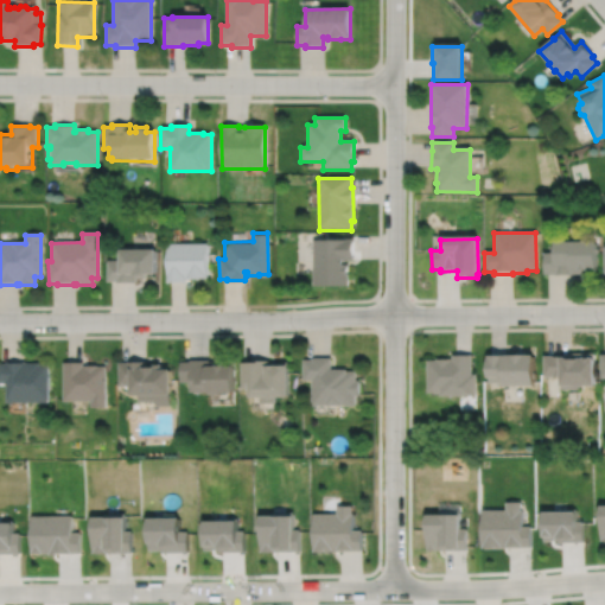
[(312,242),(313,288),(349,287),(349,266),(343,266),(343,262),(354,261),(354,241),(312,242)]
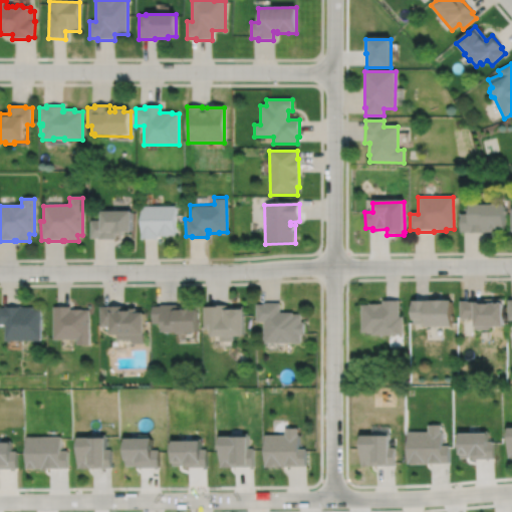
[(140,205),(140,238),(156,237),(156,234),(157,234),(157,235),(168,235),(168,234),(175,233),(175,205),(140,205)]
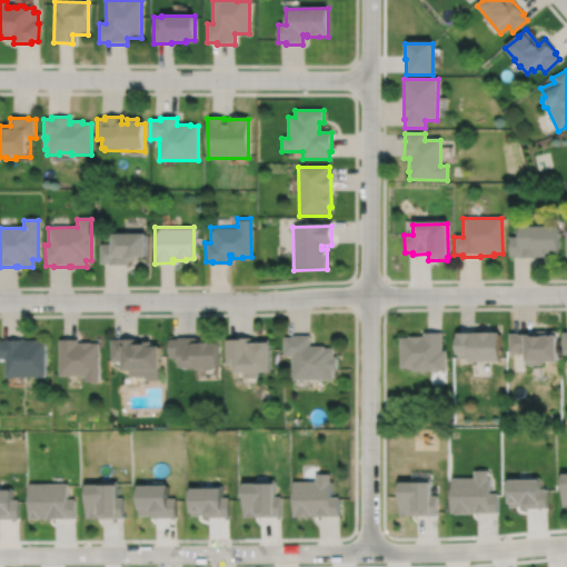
[(509,238),(509,258),(520,258),(520,259),(536,259),(536,258),(560,258),(560,228),(520,228),(520,230),(517,230),(517,238),(509,238)]
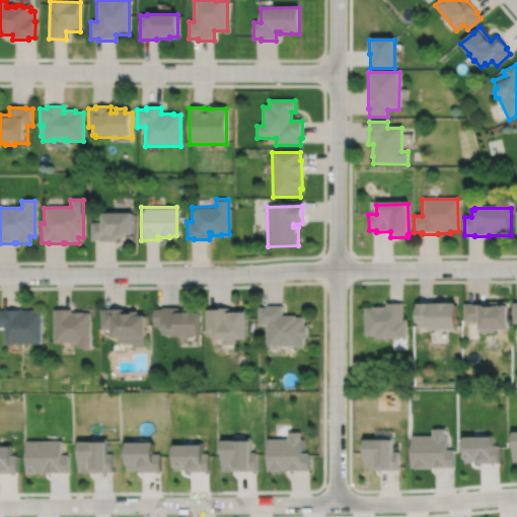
[(90,224),(90,241),(98,241),(98,242),(116,242),(116,238),(125,238),(125,236),(133,236),(133,215),(102,215),(102,224),(90,224)]
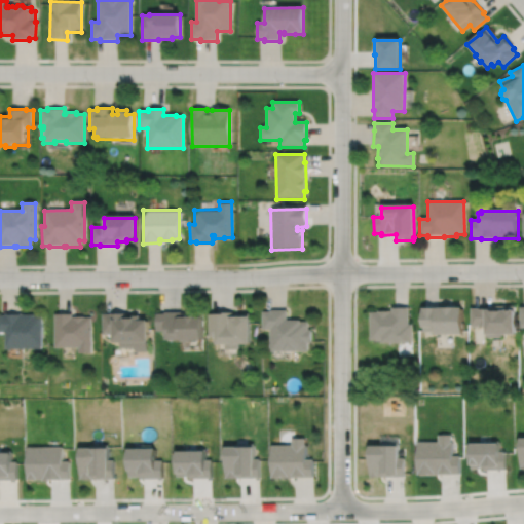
[(419,306),(420,325),(421,325),(421,331),(434,331),(434,332),(460,332),(460,305),(419,306)]
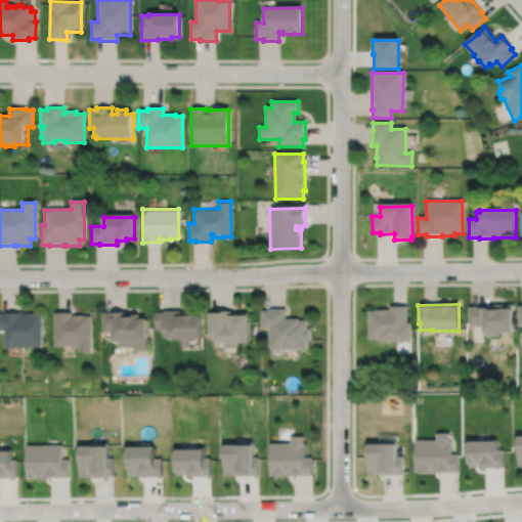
[(467,306),(467,324),(481,324),(481,331),(482,331),(482,335),(497,335),(497,331),(511,331),(511,304),(488,304),(488,306),(467,306)]
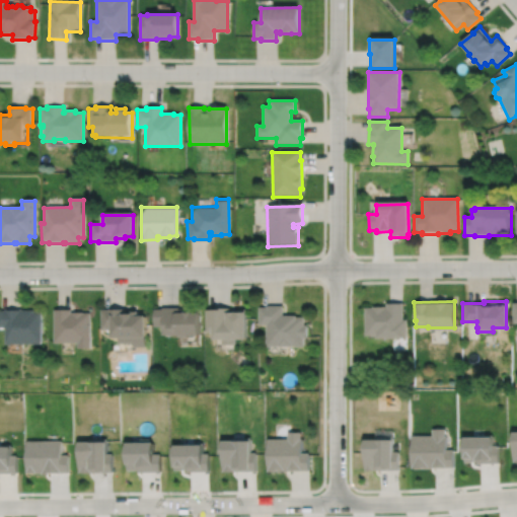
[(362,307),(363,335),(373,335),(373,337),(404,337),(404,319),(400,319),(400,302),(384,302),(384,307),(383,307),(383,305),(370,306),(370,307),(362,307)]
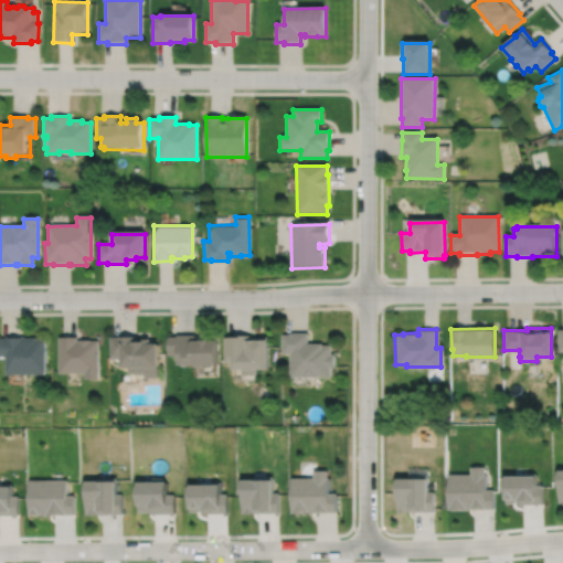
[(280,333),(280,352),(289,352),(289,375),(330,376),(330,367),(333,367),(333,353),(330,353),(330,344),(322,344),(322,342),(307,342),(307,332),(289,332),(289,333),(280,333)]
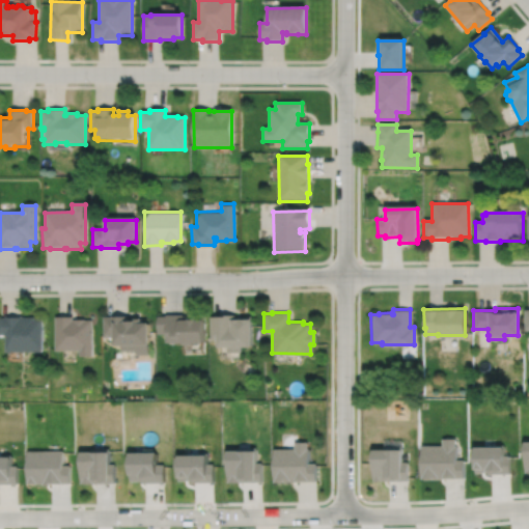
[(103,316),(103,336),(113,336),(114,343),(120,343),(120,351),(135,350),(135,354),(147,354),(147,343),(148,343),(148,321),(140,321),(140,316),(133,316),(133,318),(127,318),(126,314),(111,315),(111,316),(103,316)]
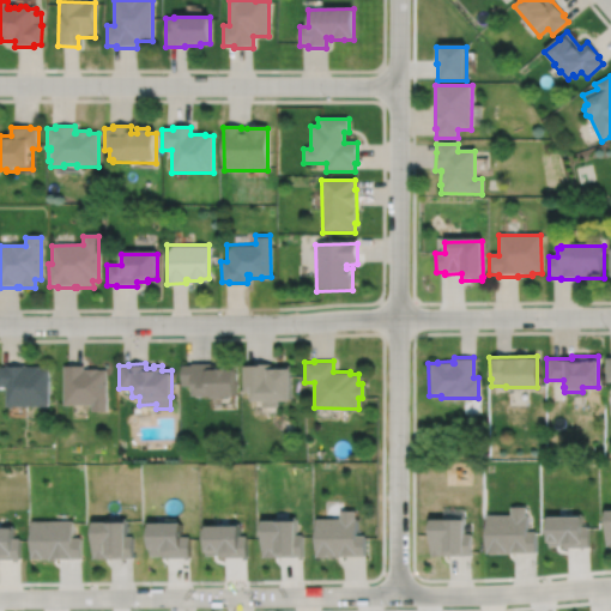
[(181,364),(181,385),(189,385),(189,394),(209,394),(209,397),(221,397),(221,394),(235,393),(235,367),(225,367),(225,366),(217,366),(217,367),(210,367),(210,363),(191,363),(191,364),(181,364)]
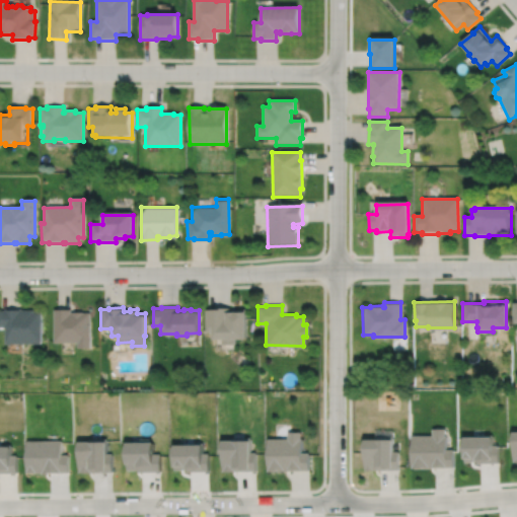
[(205,308),(205,330),(213,330),(213,338),(221,338),(221,344),(234,344),(234,337),(246,337),(246,310),(244,310),(244,308),(228,308),(228,307),(218,307),(218,308),(205,308)]
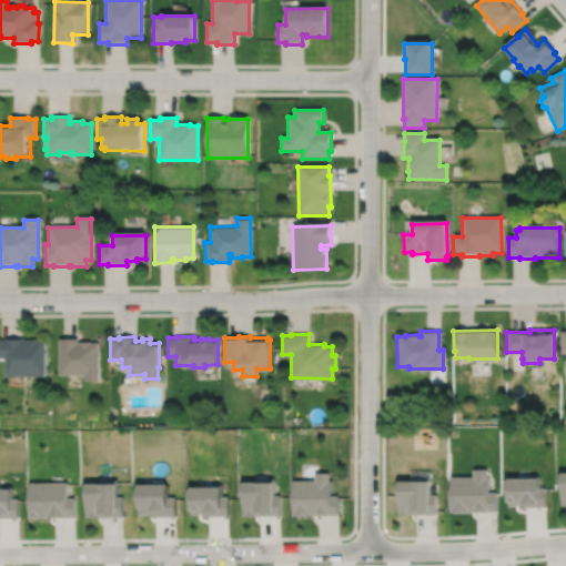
[(0,357),(4,357),(4,375),(43,375),(43,340),(36,340),(36,339),(22,339),(22,337),(4,337),(4,340),(0,340),(0,357)]
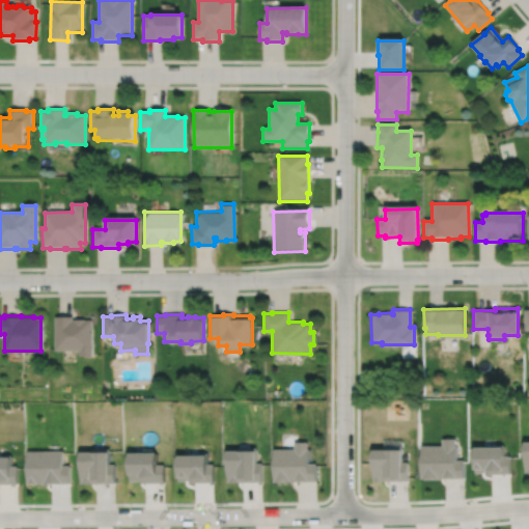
[(54,316),(54,350),(79,350),(79,355),(91,355),(91,319),(84,319),(84,318),(73,318),(73,319),(72,319),(72,316),(54,316)]
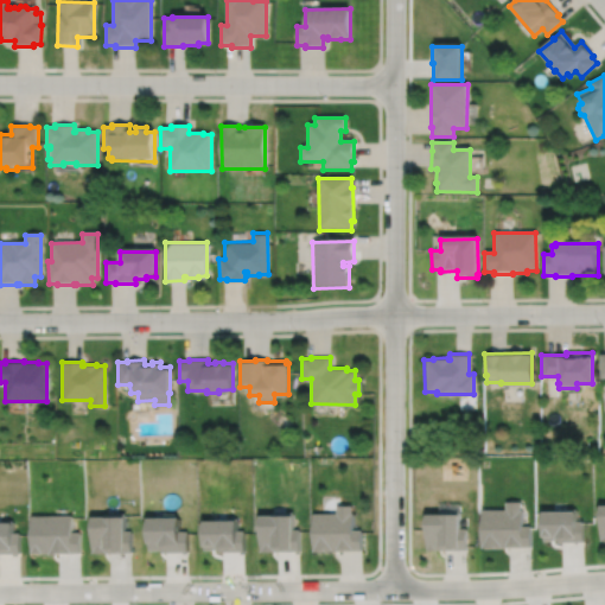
[(478,510),(479,547),(528,547),(528,526),(520,526),(520,509),(518,509),(518,502),(503,502),(503,510),(478,510)]
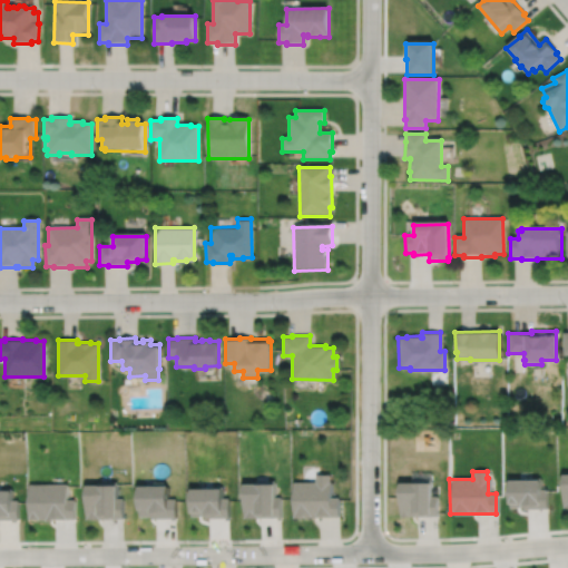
[(293,482),(294,518),(339,517),(339,497),(331,497),(331,481),(330,482),(330,475),(315,475),(315,482),(293,482)]
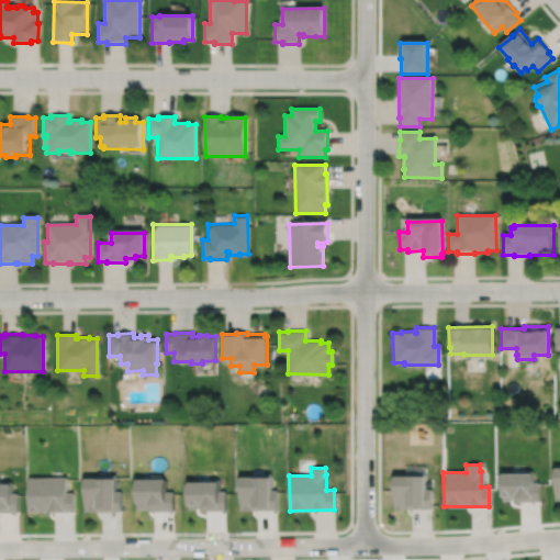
[(500,472),(500,495),(501,495),(501,500),(514,500),(514,502),(537,502),(537,482),(530,482),(530,472),(500,472)]
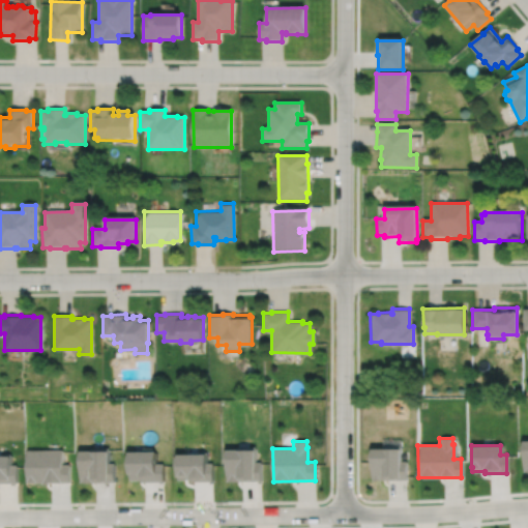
[(227,449),(227,481),(260,481),(260,462),(256,462),(256,447),(236,447),(236,449),(227,449)]
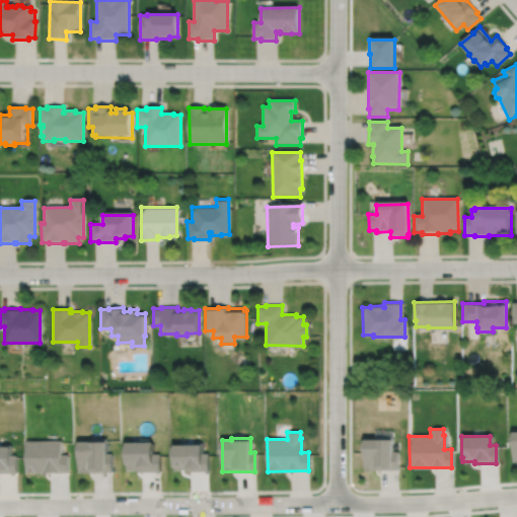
[(362,439),(362,470),(396,469),(395,451),(390,451),(390,438),(362,439)]
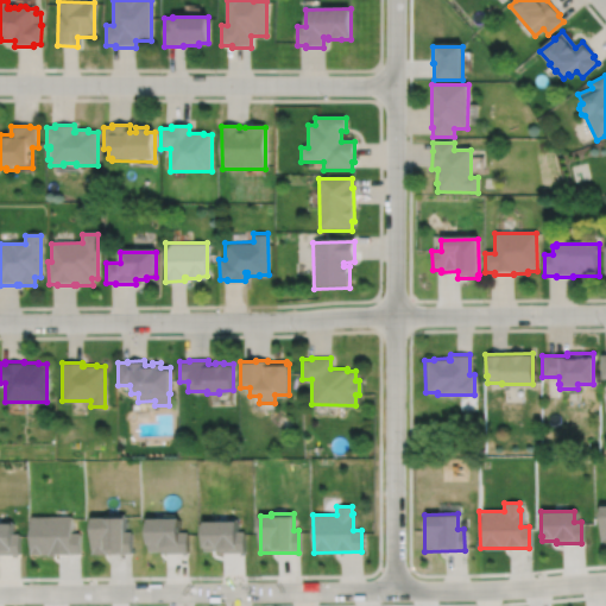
[(29,517),(29,554),(46,554),(46,555),(55,555),(55,554),(77,554),(77,534),(69,534),(69,516),(29,517)]
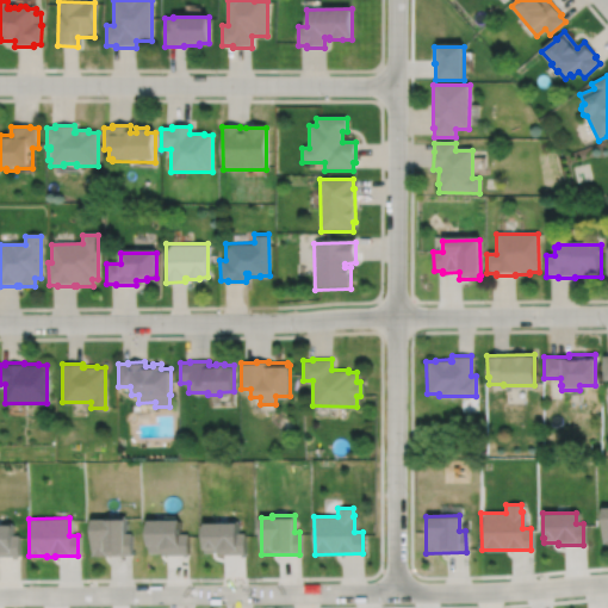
[(90,519),(91,556),(130,556),(129,533),(124,533),(123,519),(90,519)]
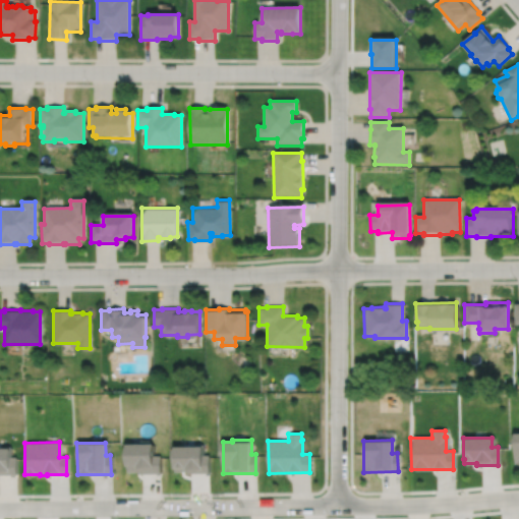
[(125,444),(125,472),(136,472),(136,474),(159,473),(159,456),(153,456),(153,443),(125,444)]
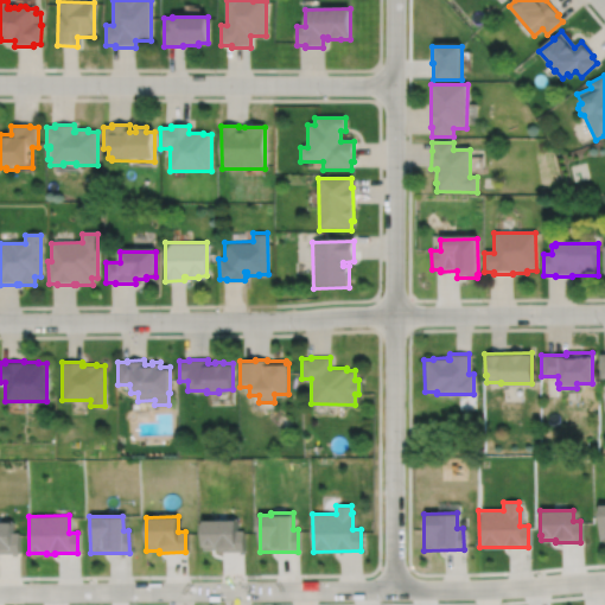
[(202,520),(203,549),(217,549),(217,552),(242,552),(242,530),(236,530),(236,520),(202,520)]
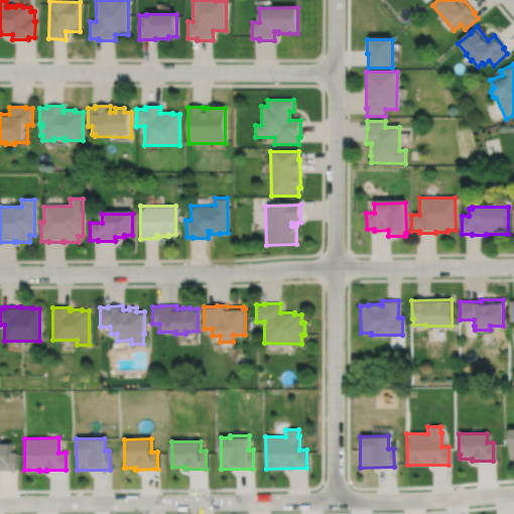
[(0,470),(14,470),(14,453),(8,453),(8,443),(0,443),(0,470)]
